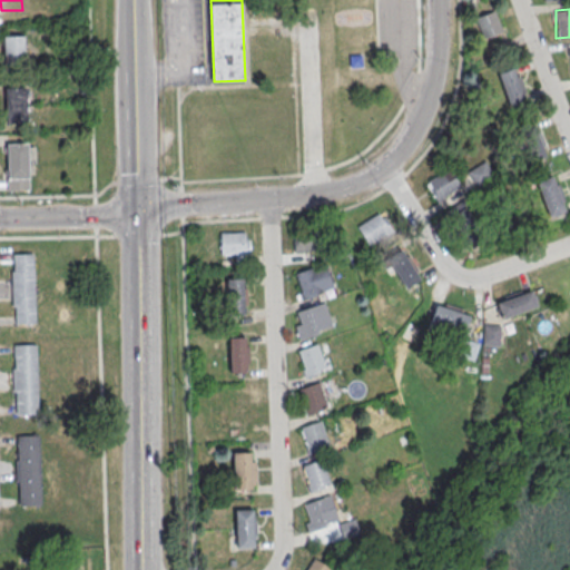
[(482,38),(502,31),(494,10),(474,18),(482,38)]
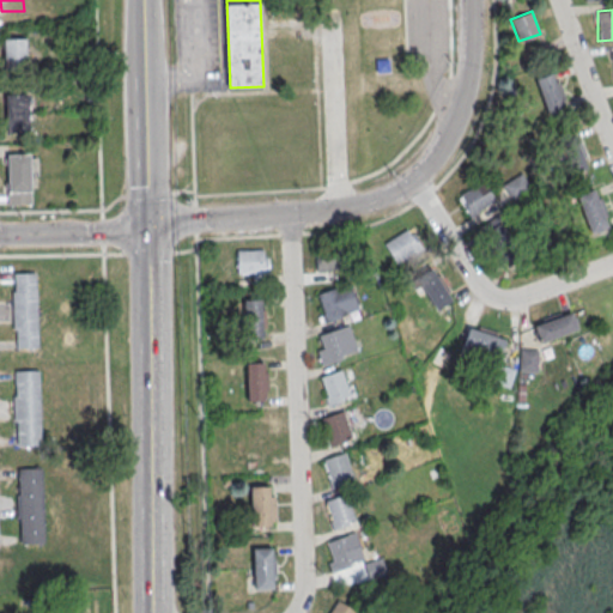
[(6,41),(28,40),(29,72),(6,73),(6,41)]
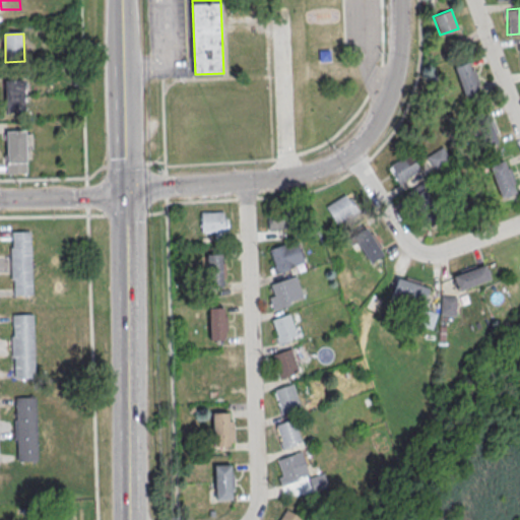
[(320,63),(319,50),(331,50),(331,62),(320,63)]
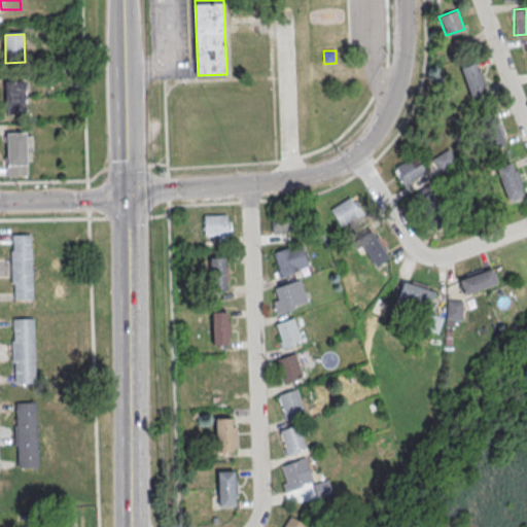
[(487,92),(475,62),(459,68),(471,98),(487,92)]
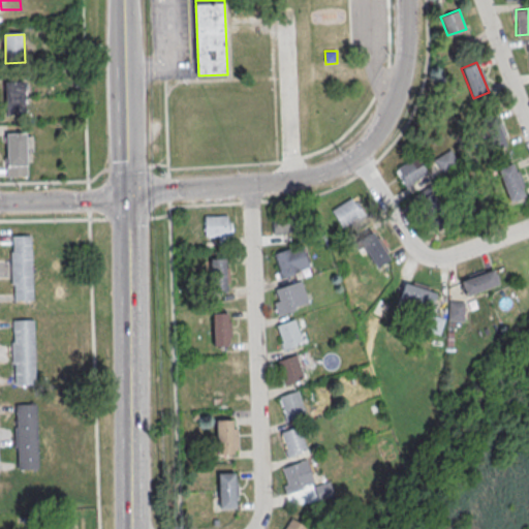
[(6,82),(25,81),(26,109),(6,110),(6,82)]
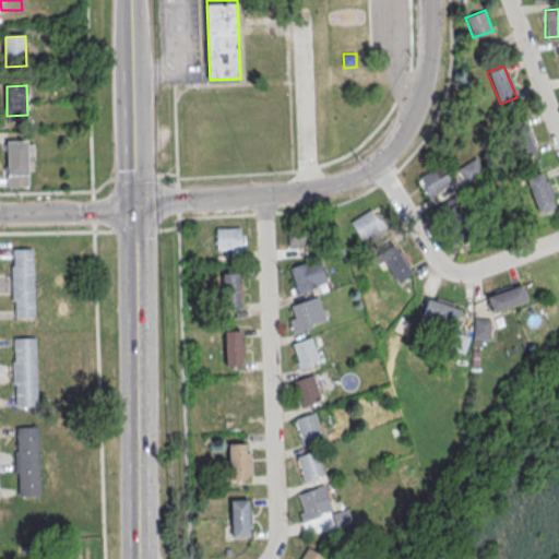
[(532,154),(532,123),(516,123),(516,154),(532,154)]
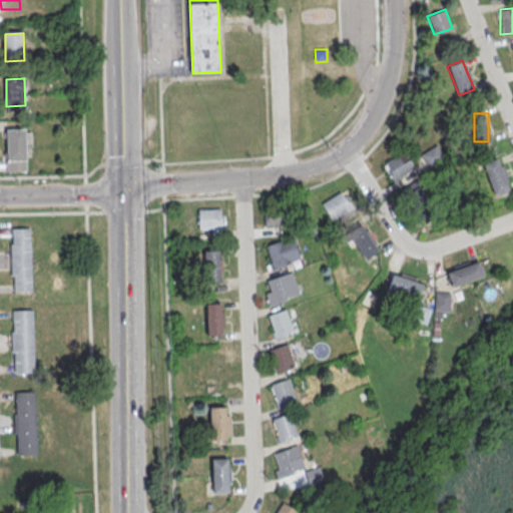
[(7,130),(26,129),(27,171),(8,172),(7,130)]
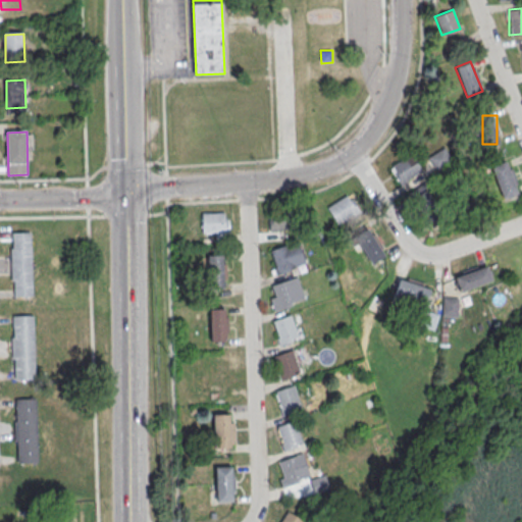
[(427,154),(436,171),(454,162),(444,145),(427,154)]
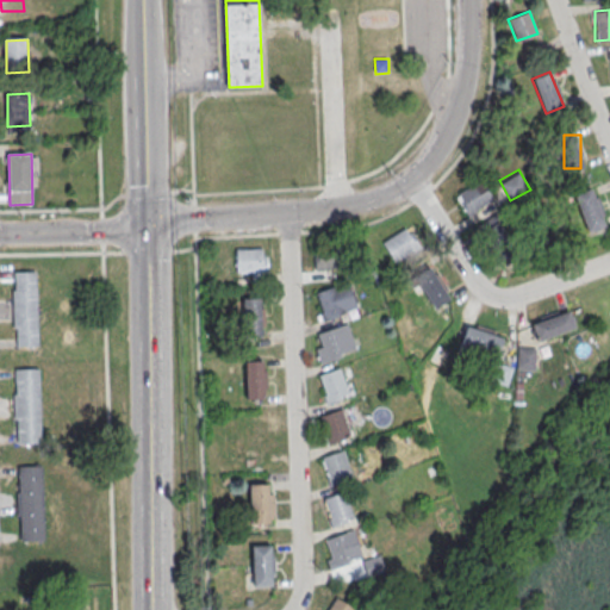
[(493,200),(481,180),(455,194),(467,215),(493,200)]
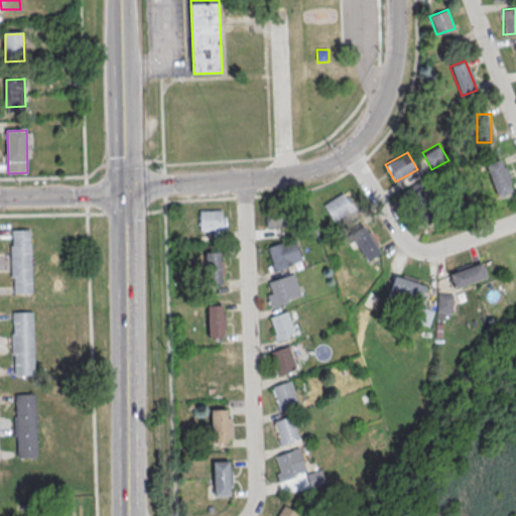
[(490,161),(490,191),(507,191),(507,161),(490,161)]
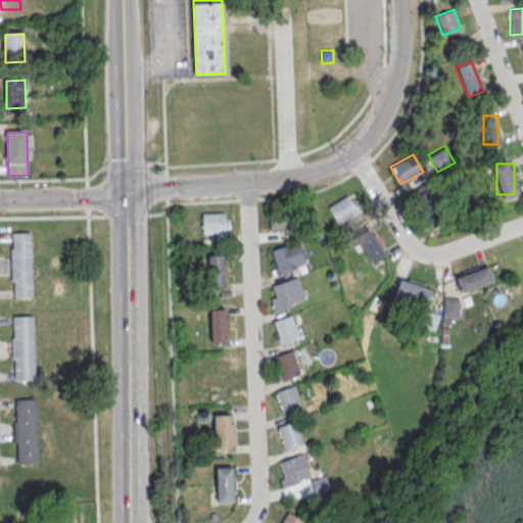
[(415,191),(423,228),(438,225),(430,188),(415,191)]
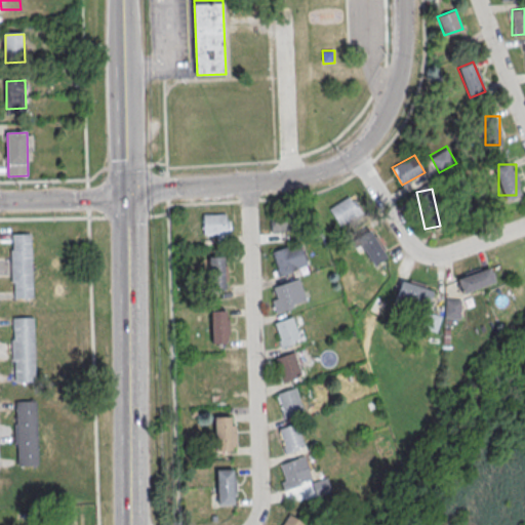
[(336,223),(359,213),(353,196),(329,205),(336,223)]
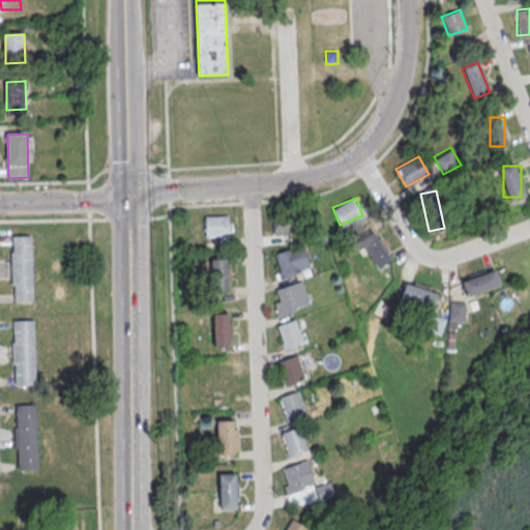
[(231,215),(205,215),(205,236),(231,236),(231,215)]
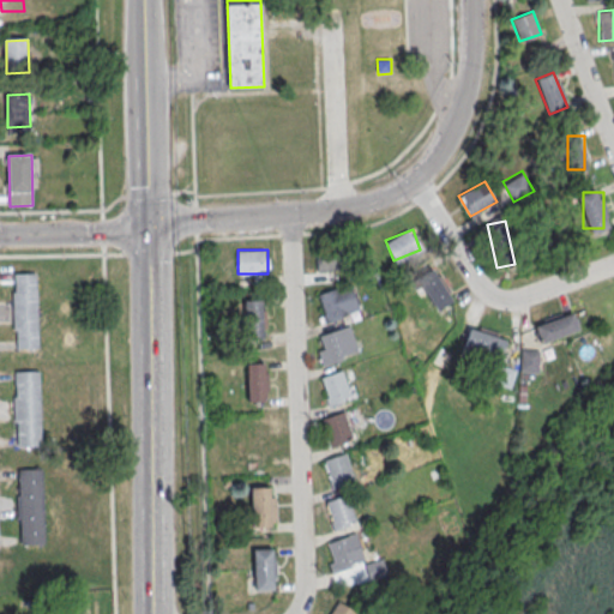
[(342,250),(315,252),(317,271),(343,269),(342,250)]
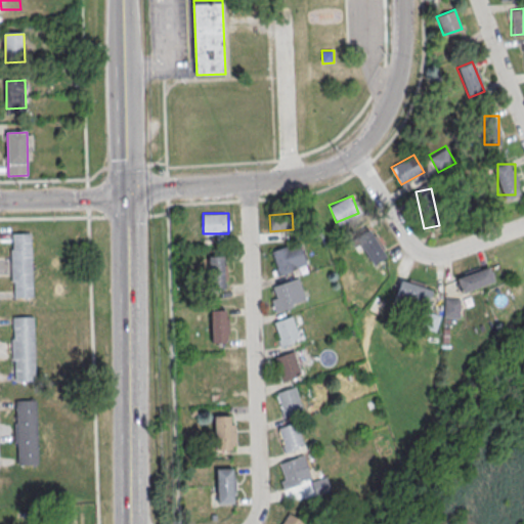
[(374,264),(387,255),(369,230),(356,239),(374,264)]
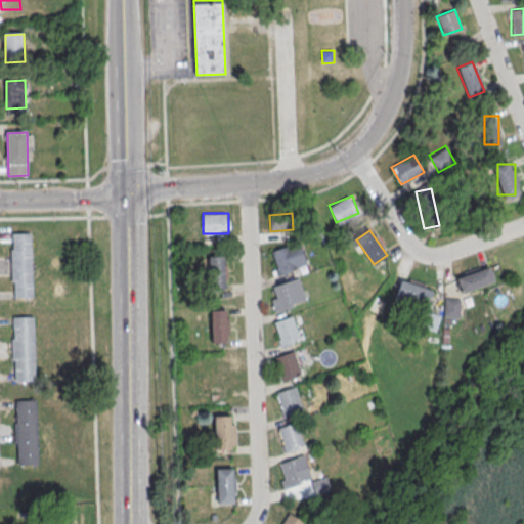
[(32,234),(34,297),(14,298),(14,284),(12,284),(11,251),(13,250),(13,234),(32,234)]
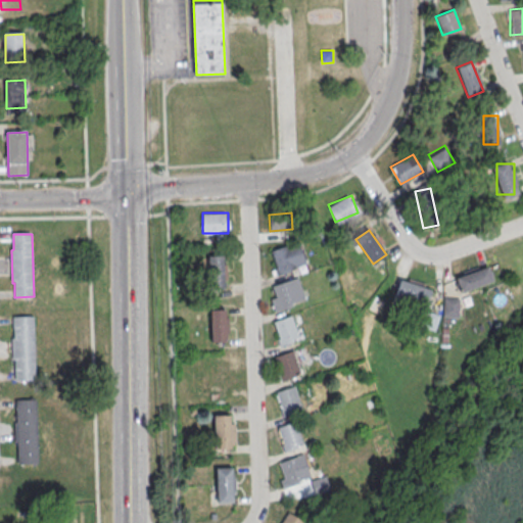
[(271,251),(298,242),(305,265),(291,270),(291,272),(280,276),(271,251)]
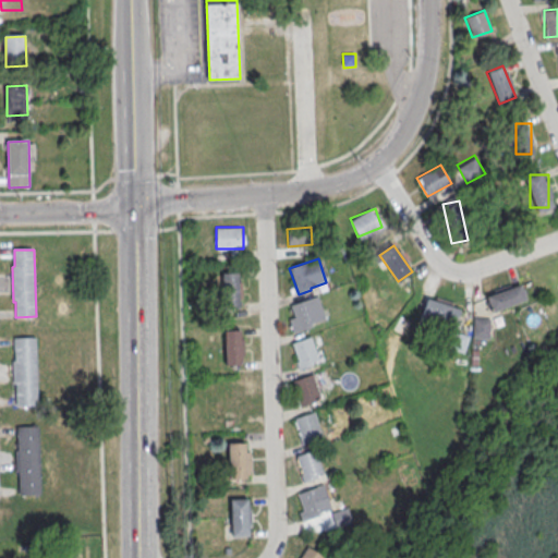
[(240,273),(222,273),(222,308),(240,308),(240,273)]
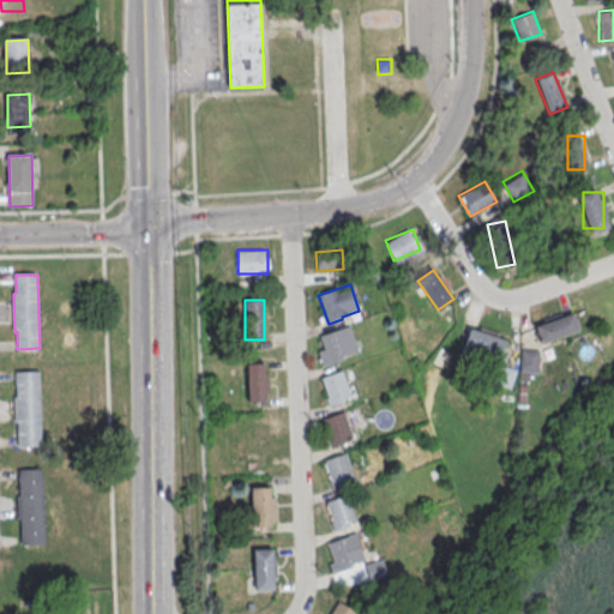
[(534,325),(541,343),(579,330),(573,311),(534,325)]
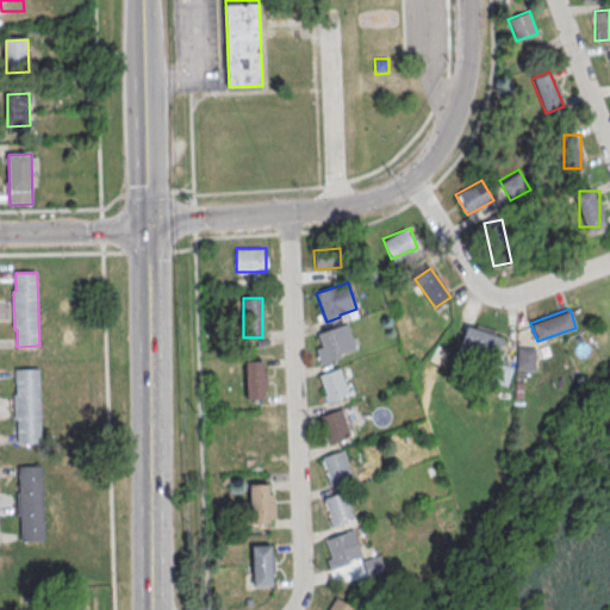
[(318,335),(348,324),(358,350),(341,356),(342,359),(328,363),(318,335)]
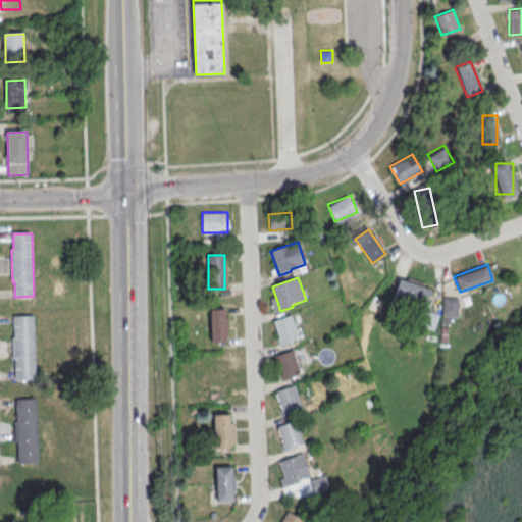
[(393,295),(424,305),(430,288),(399,277),(393,295)]
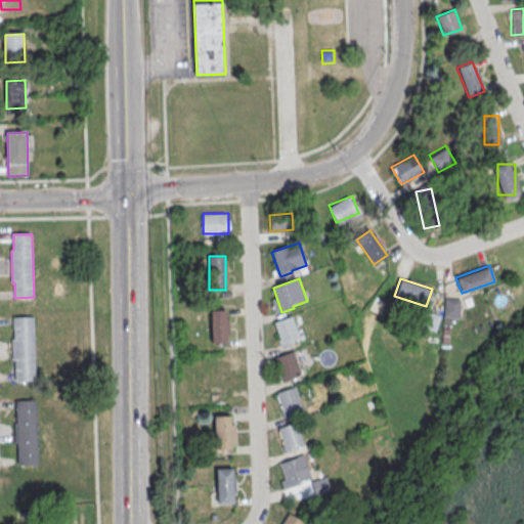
[(459,297),(444,297),(444,317),(459,317),(459,297)]
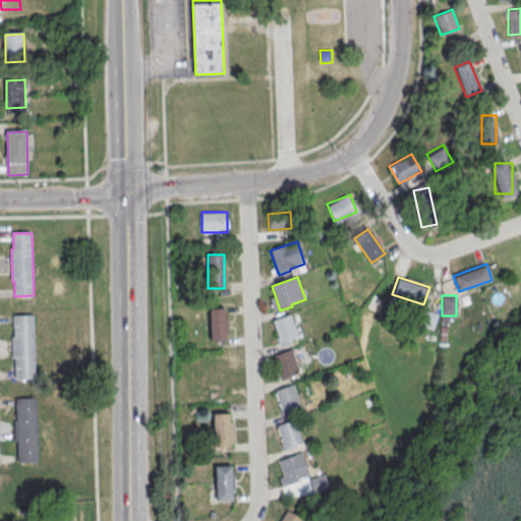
[(209,307),(209,340),(225,340),(225,307),(209,307)]
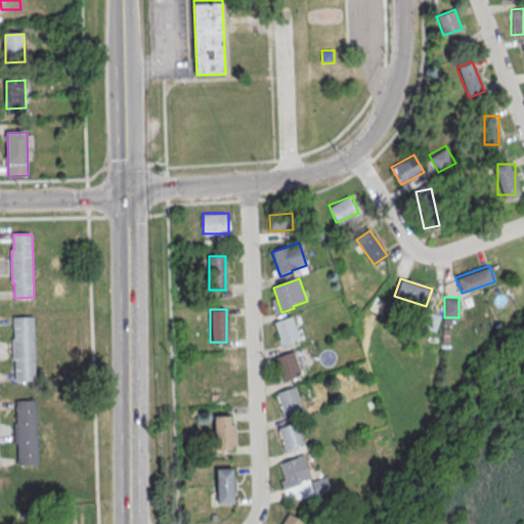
[(274,323),(293,317),(300,340),(294,342),(295,343),(282,347),(274,323)]
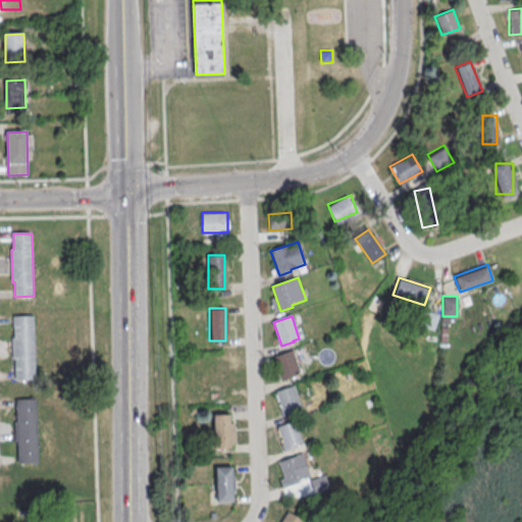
[(34,317),(36,380),(15,381),(15,358),(13,358),(12,338),(14,338),(13,318),(34,317)]
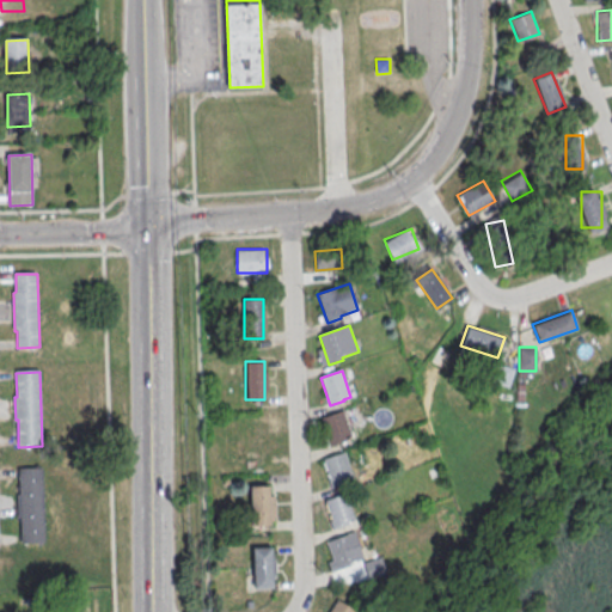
[(322,418),(343,411),(352,438),(344,440),(346,442),(331,447),(322,418)]
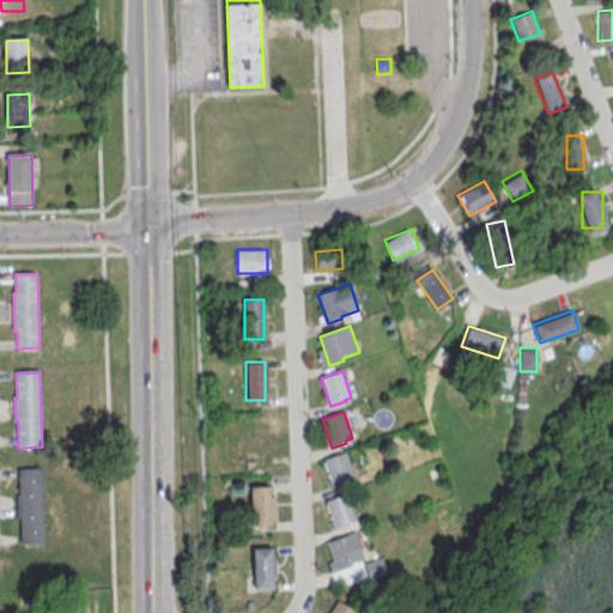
[(269,463),(269,423),(248,423),(248,463),(269,463)]
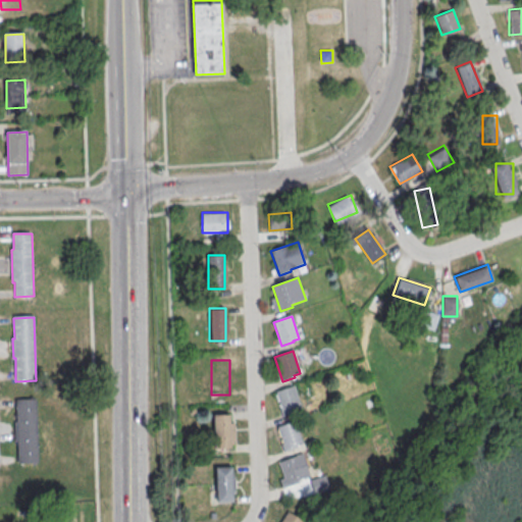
[(276,393),(294,386),(302,409),(296,411),(297,413),(284,417),(276,393)]
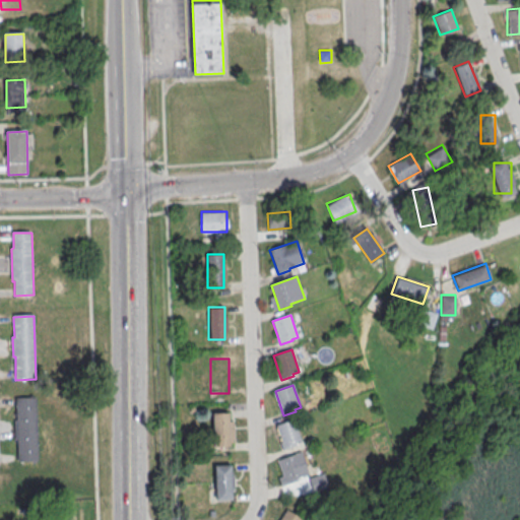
[(36,398),(38,461),(17,462),(17,439),(15,440),(14,419),(16,419),(15,399),(36,398)]
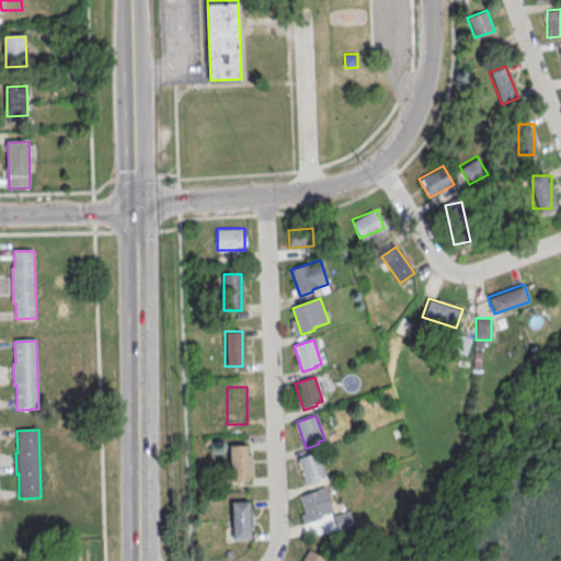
[(252,481),(251,444),(230,444),(230,481),(252,481)]
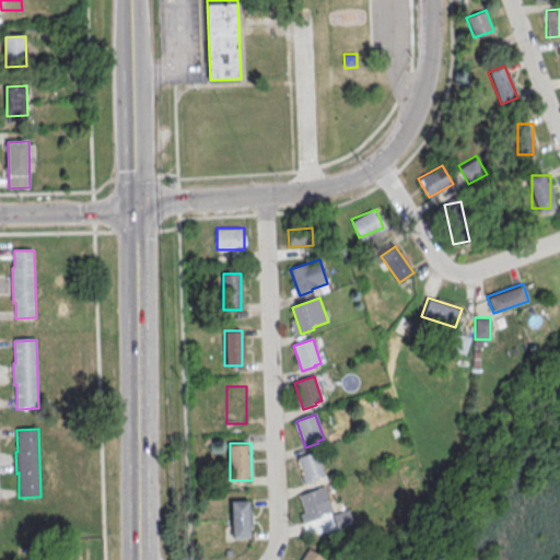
[(298,458),(317,452),(325,476),(318,478),(319,479),(306,483),(298,458)]
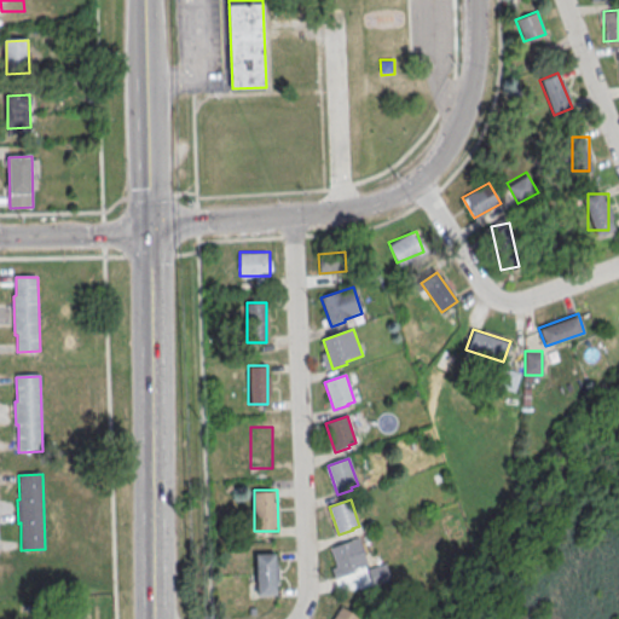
[(330,549),(359,538),(369,566),(353,571),(354,573),(340,578),(330,549)]
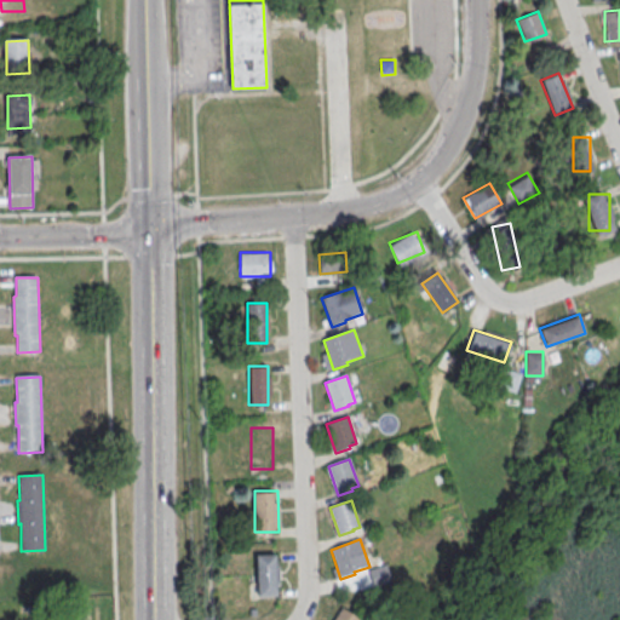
[(279,554),(256,554),(256,596),(279,596),(279,554)]
